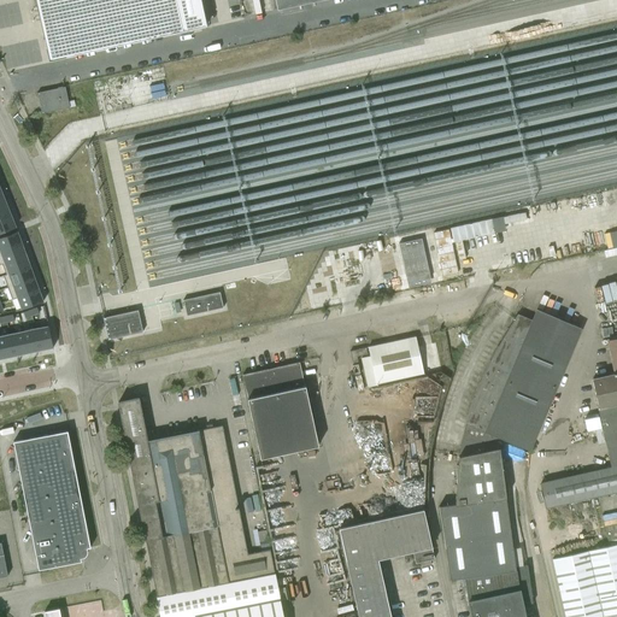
[(35,0),(48,60),(183,31),(176,0),(35,0)]
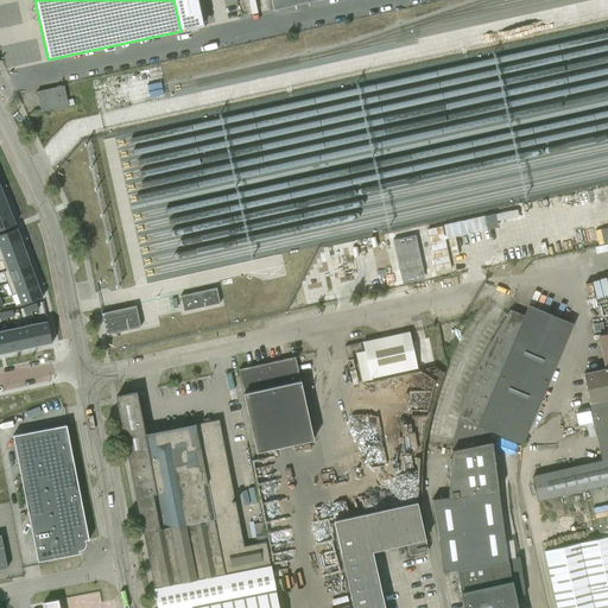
[(197,0),(173,0),(181,31),(203,25),(197,0)]
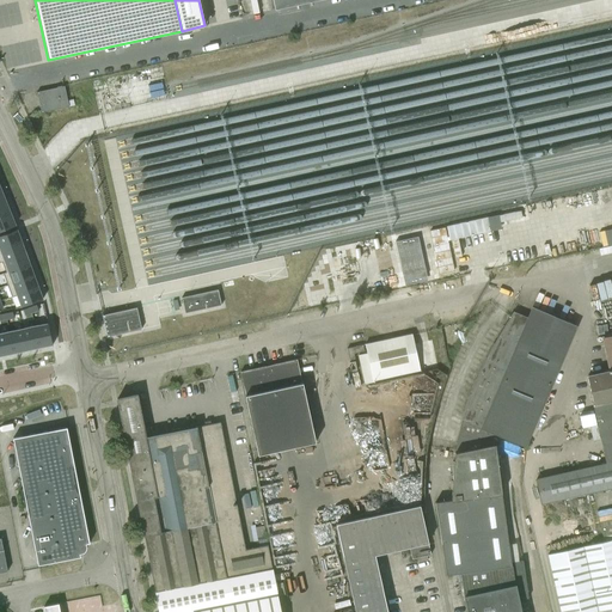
[(273,0),(275,10),(319,0),(273,0)]
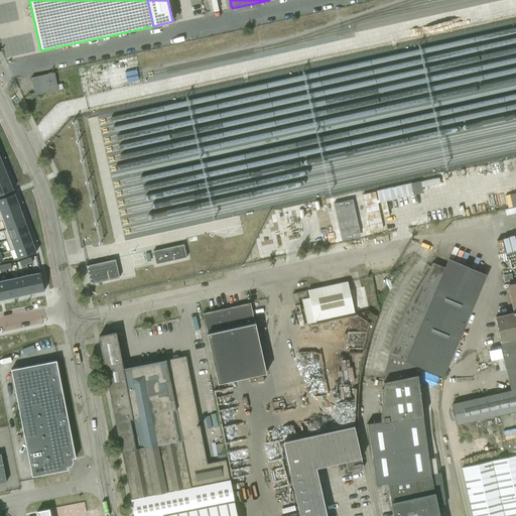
[(31,78),(34,95),(62,89),(61,85),(57,86),(54,73),(31,78)]
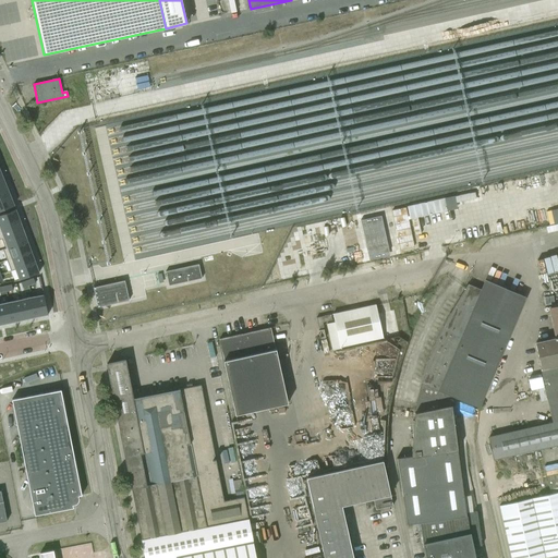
[(5,183),(0,184),(0,197),(10,194),(5,183)]
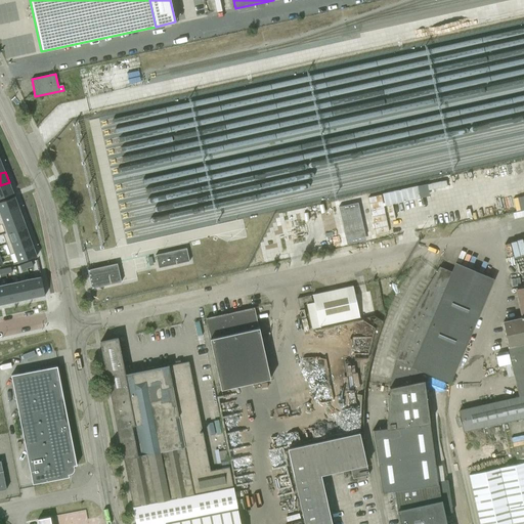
[(9,182),(0,185),(0,198),(13,193),(9,182)]
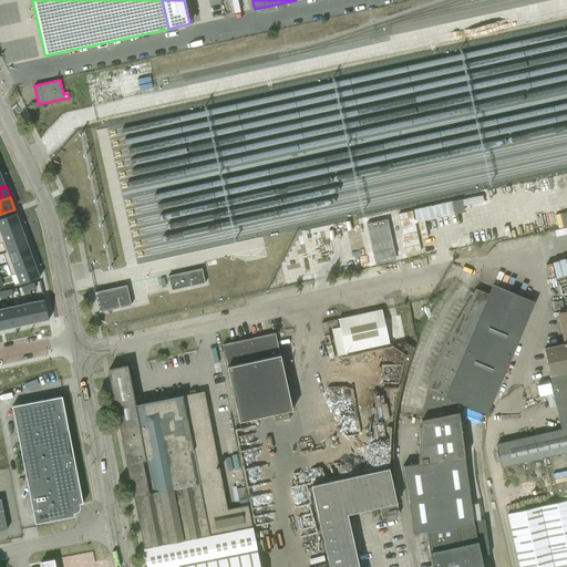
[(16,213),(0,218),(0,230),(0,232),(20,224),(16,213)]
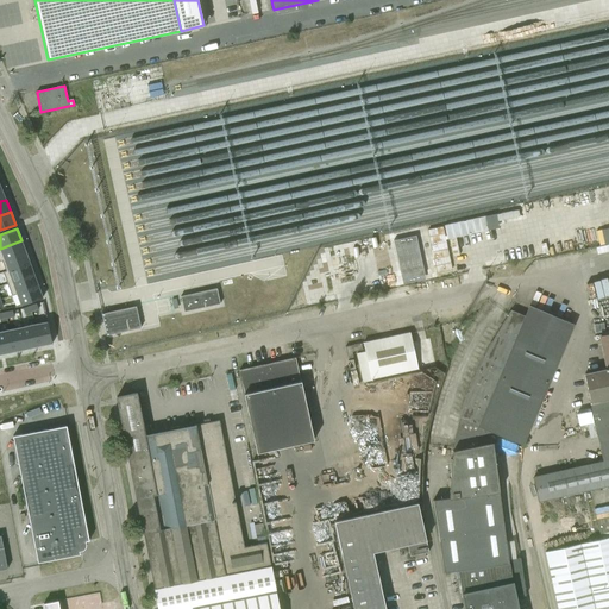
[(22,240),(0,249),(5,259),(25,252),(22,240)]
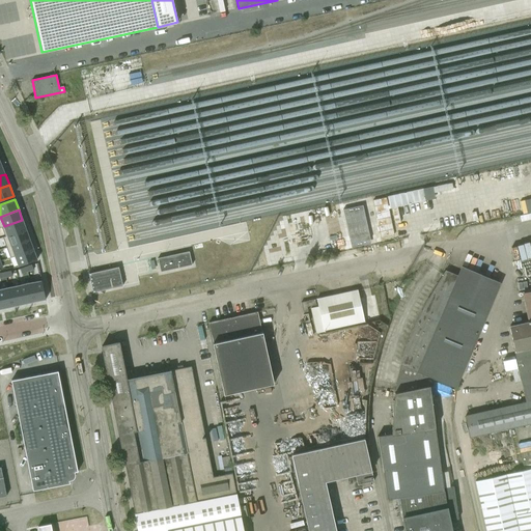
[(22,220),(4,226),(7,236),(26,229),(22,220)]
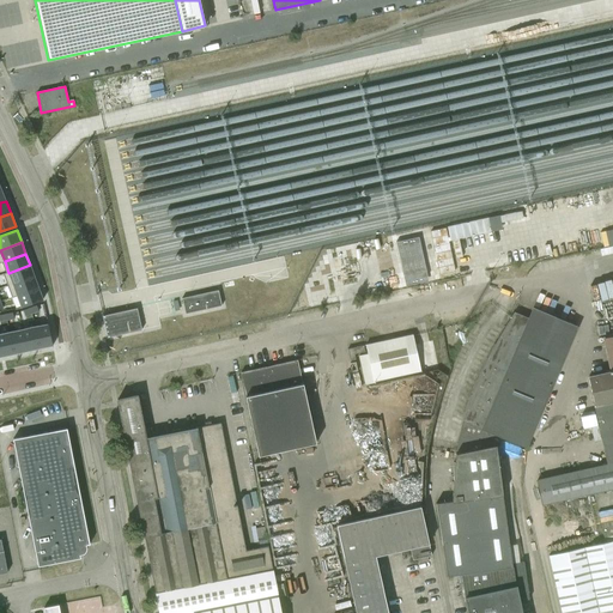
[(30,265),(8,273),(13,284),(34,277),(30,265)]
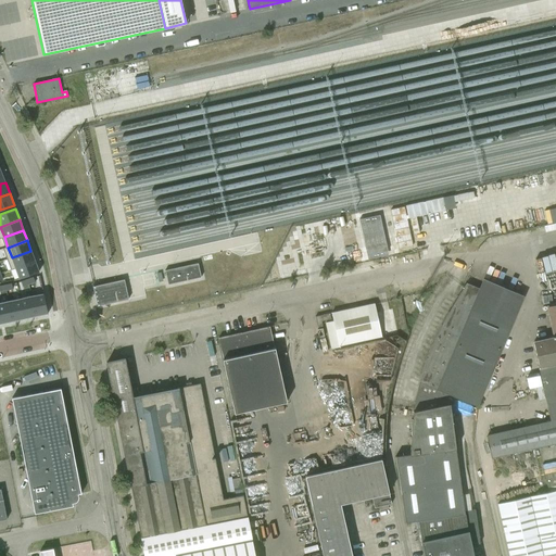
[(30,251),(12,257),(15,268),(35,261),(30,251)]
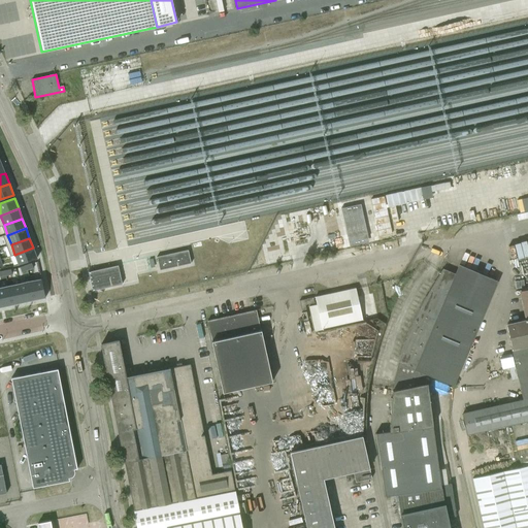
[(33,248),(14,255),(19,265),(37,259),(33,248)]
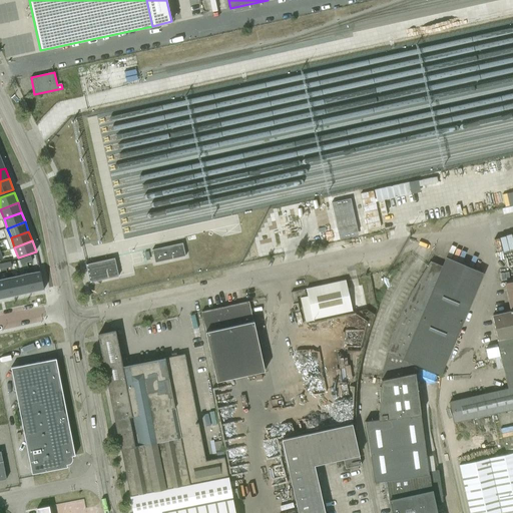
[(182,242),(152,249),(155,263),(185,255),(183,244),(182,242)]
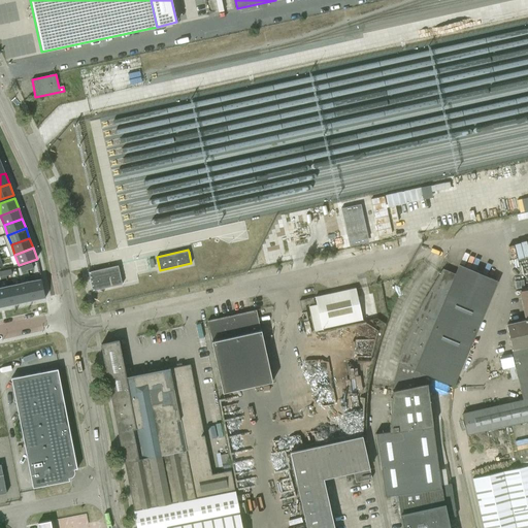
[(118,265),(88,272),(92,291),(122,285),(118,265)]
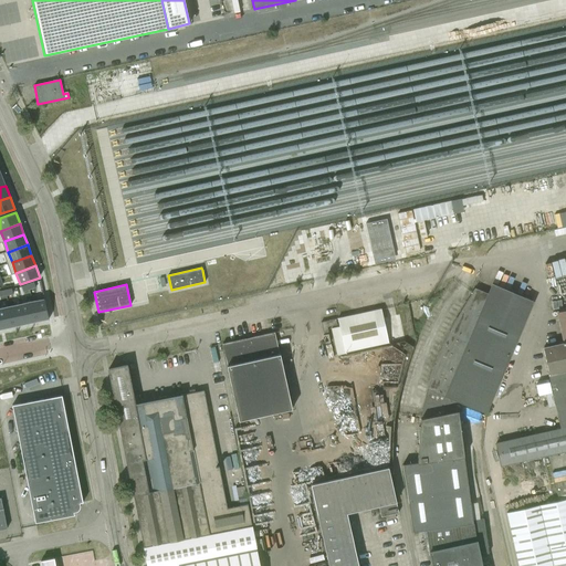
[(474,289),(471,293),(458,314),(453,323),(449,332),(443,343),(438,354),(433,365),(430,376),(427,388),(420,417),(460,408),(459,402),(460,401),(485,412),(532,302),(492,284),(488,294),(474,289)]
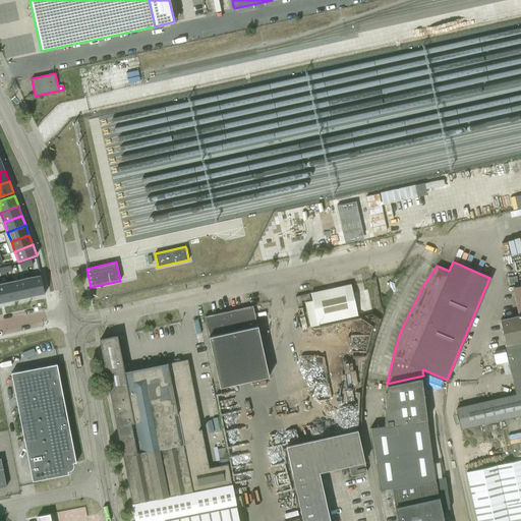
[(41,275),(30,278),(34,296),(45,294),(41,275)]
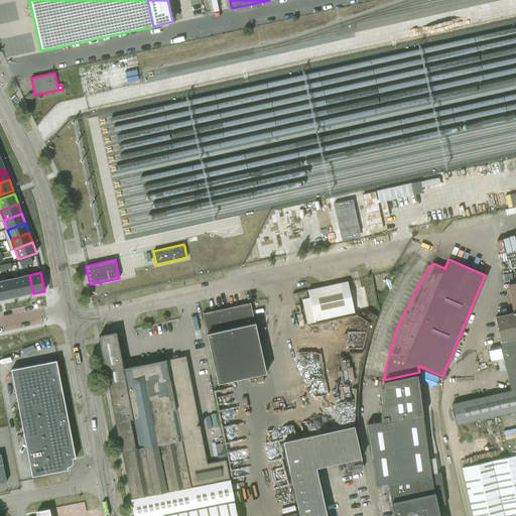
[(29,275),(18,277),(22,295),(33,293),(29,275)]
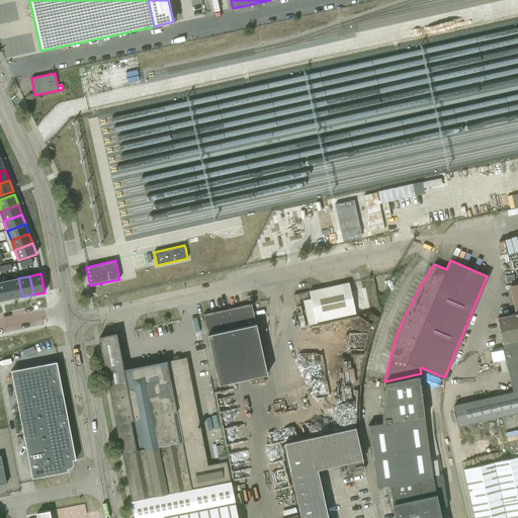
[(18,278),(8,280),(12,299),(22,296),(18,278)]
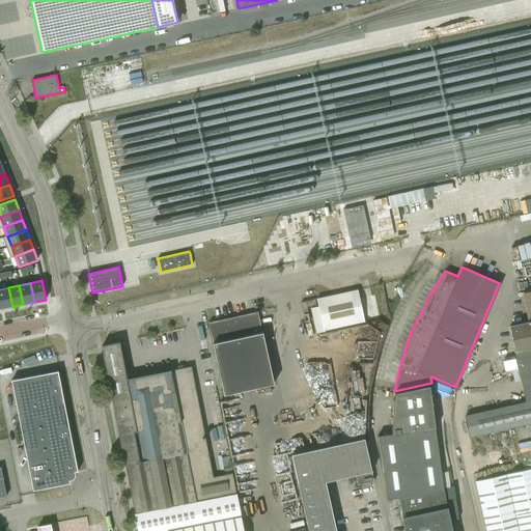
[(8,287),(0,288),(0,303),(1,309),(12,307),(8,287)]
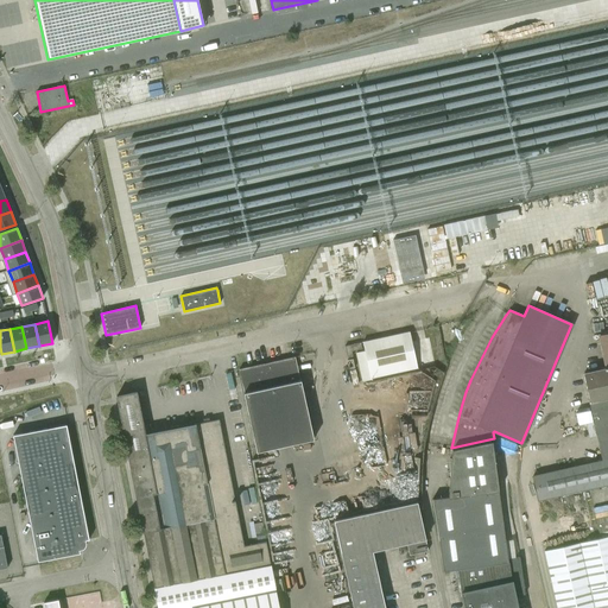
[(409,331),(362,342),(365,350),(355,353),(362,381),(371,379),(369,378),(417,367),(409,331)]
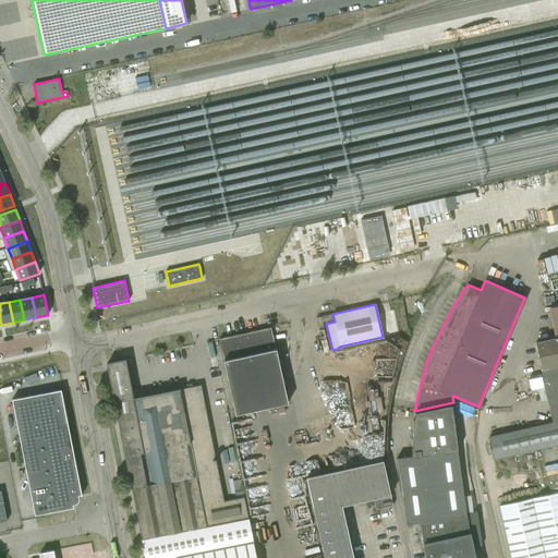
[(557,305),(549,307),(556,337),(554,337),(554,338),(535,342),(541,370),(553,422),(488,437),(494,459),(557,444),(557,305)]
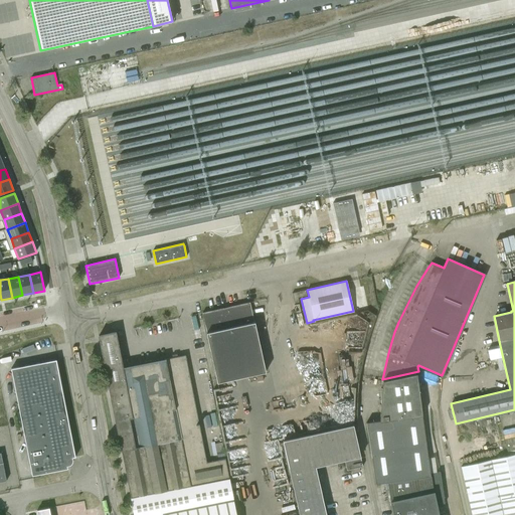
[(305,290),(292,293),(294,303),(298,302),(297,297),(306,295),(305,290)]
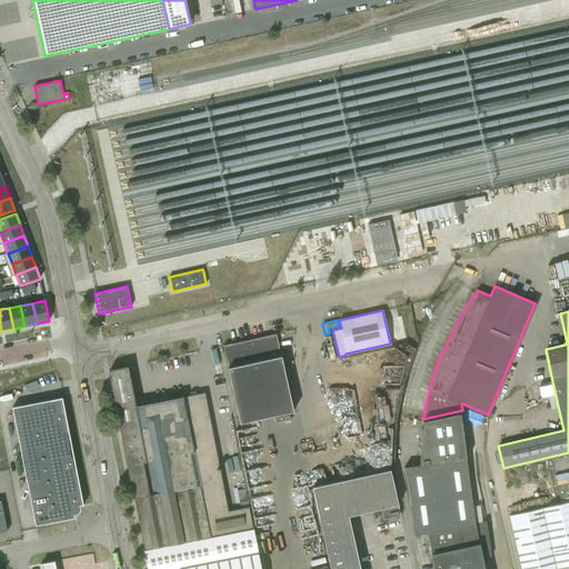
[(276,335),(246,341),(223,347),(228,368),(240,423),(293,411),(281,356),(280,356),(276,335)]
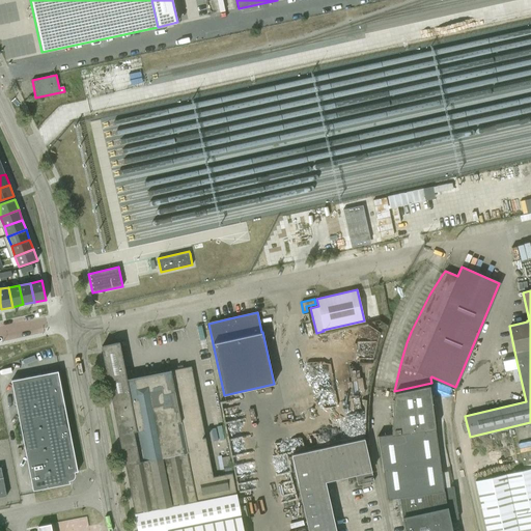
[(118,341),(102,346),(114,411),(126,465),(135,513),(236,493),(232,473),(213,477),(203,429),(191,365),(171,369),(127,379),(118,341)]
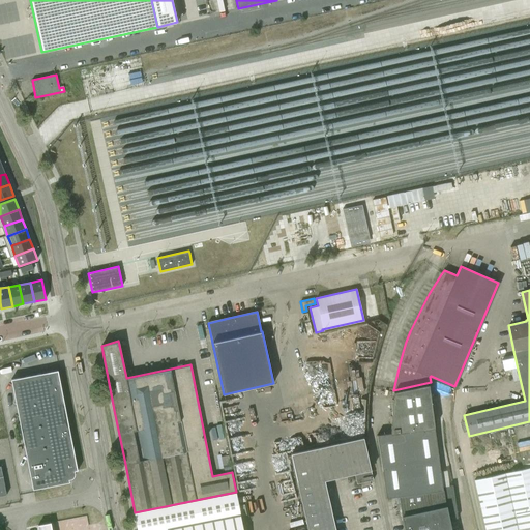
[(75,471),(78,470),(58,371),(11,380),(33,490),(69,482),(69,479),(70,479),(71,479),(72,478),(74,477),(75,476),(75,475),(75,474),(75,473),(75,472),(75,471)]
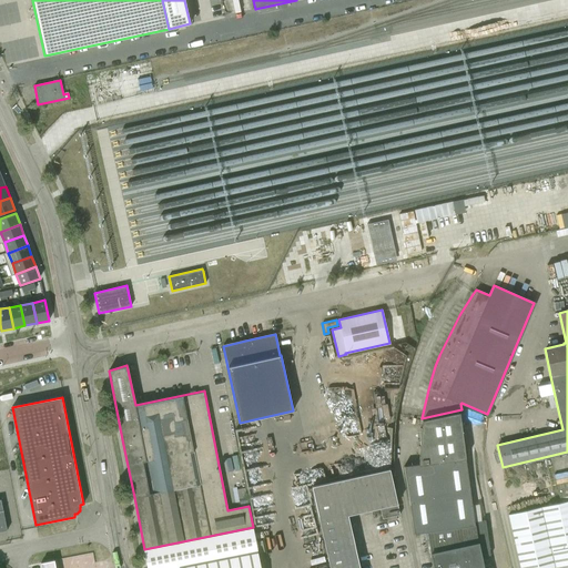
[(430,553),(434,567),(484,567),(482,556),(490,555),(485,520),(474,521),(473,508),(483,507),(482,503),(472,504),(465,458),(459,413),(422,421),(418,464),(404,466),(412,513),(414,533),(428,531),(432,553),(430,553)]
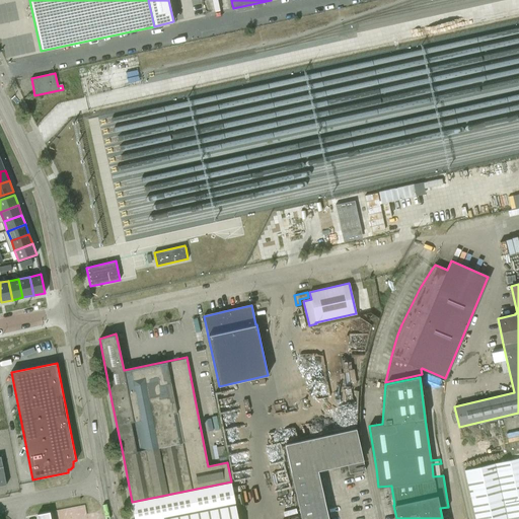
[(328,518),(317,470),(347,463),(363,460),(356,428),(285,444),(301,518),(328,518)]
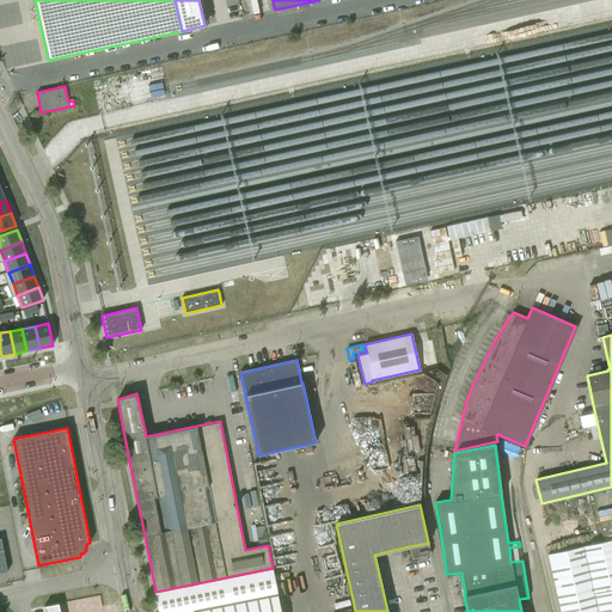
[(561,611),(611,611),(611,539),(548,555),(561,611)]
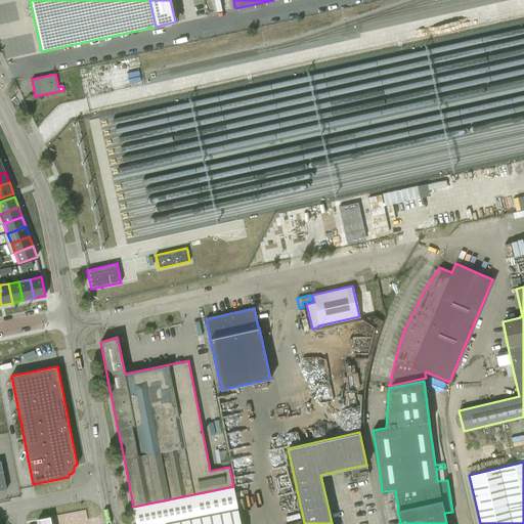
[(366,465),(350,468),(353,478),(368,475),(366,465)]
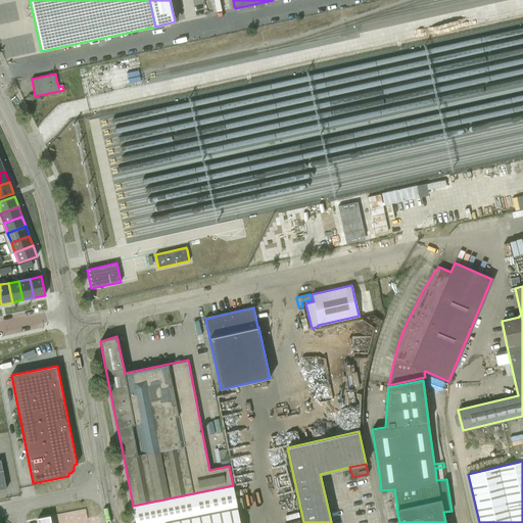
[(239,522),(237,508),(233,485),(133,506),(136,522),(239,522)]
